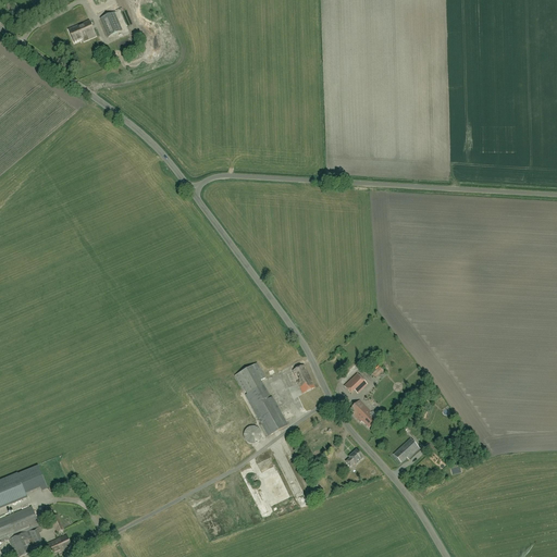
[(102,11),(126,0),(106,0),(99,3),(102,11)]
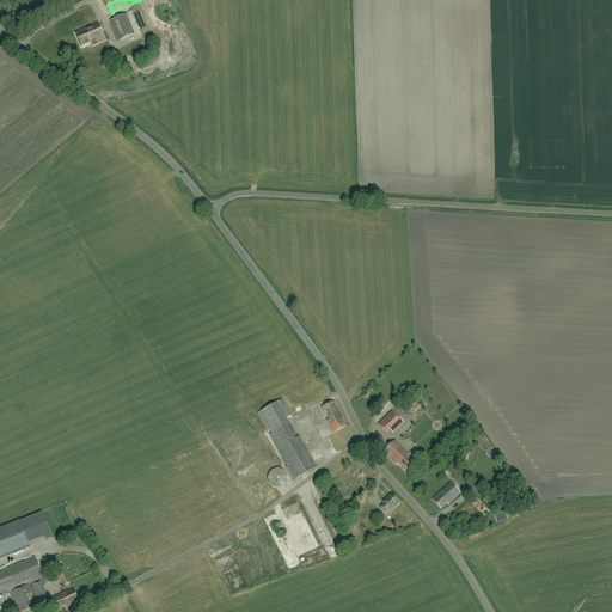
[(148,30),(141,6),(128,10),(136,34),(148,30)]
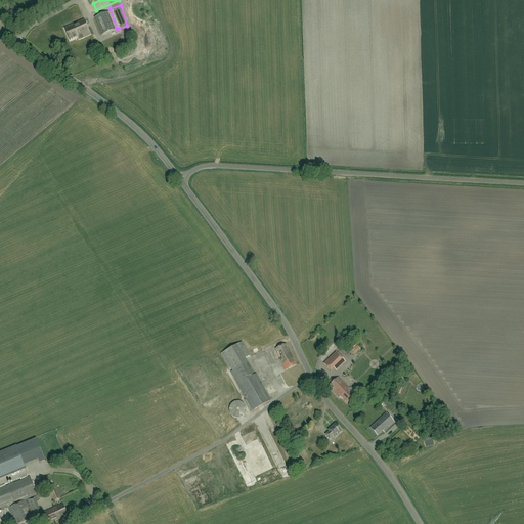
[(101,35),(115,29),(107,12),(94,17),(101,35)]
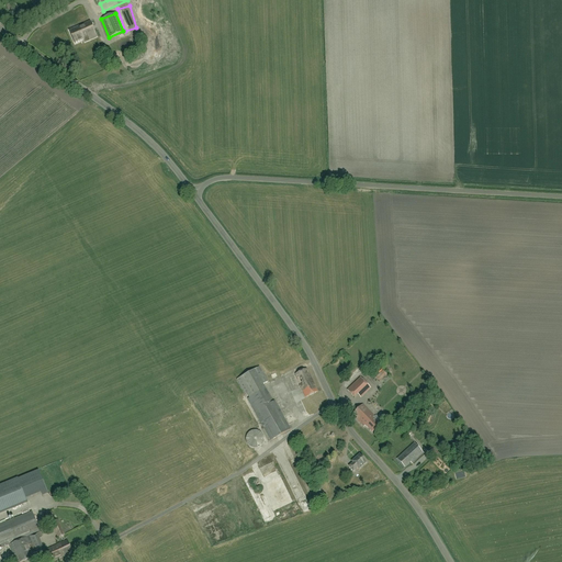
[(85,42),(97,36),(90,21),(69,30),(75,43),(83,40),(85,42)]
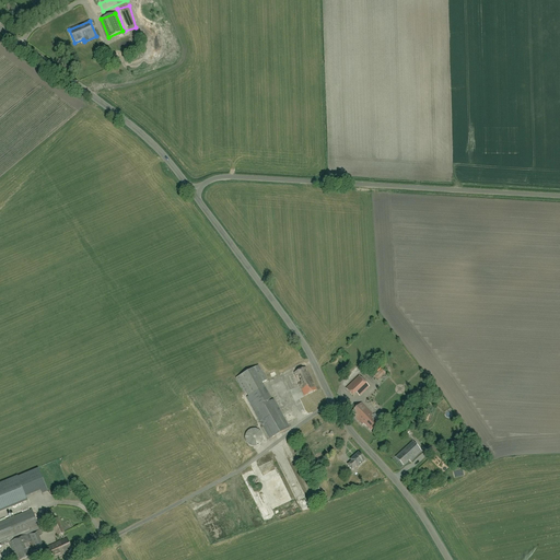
[(259,365),(235,378),(244,393),(246,393),(248,397),(246,397),(270,439),(290,428),(273,399),(258,408),(248,391),(267,381),(259,365)]
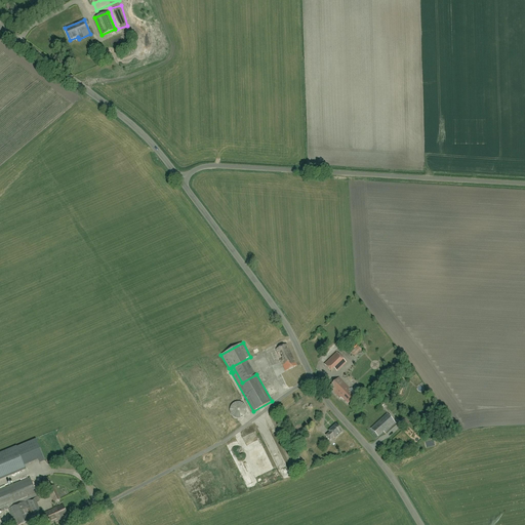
[(358,345),(351,352),(355,356),(362,349),(358,345)]
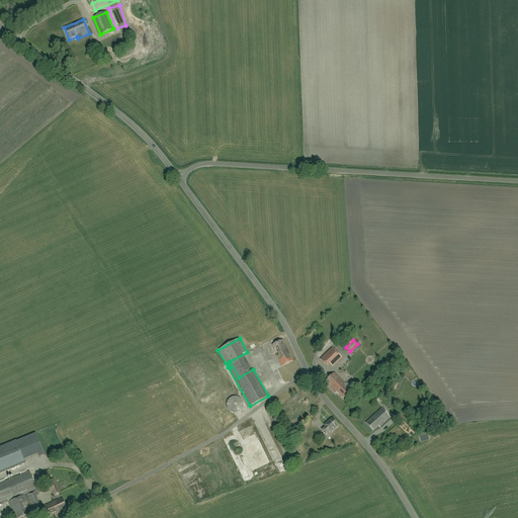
[(332,348),(320,359),(327,366),(339,355),(332,348)]
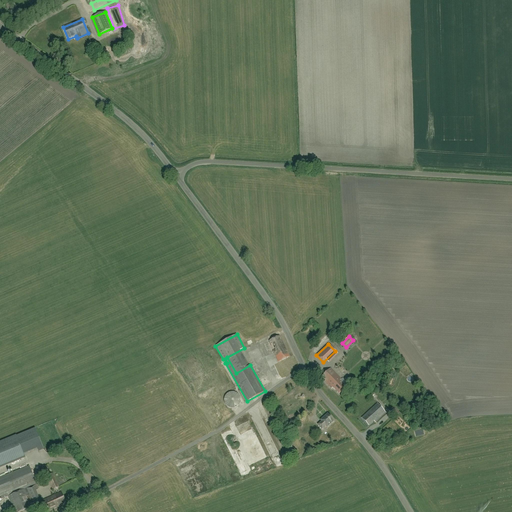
[(279,362),(292,357),(290,354),(284,357),(283,354),(276,356),(275,352),(270,354),(273,362),(278,360),(279,362)]
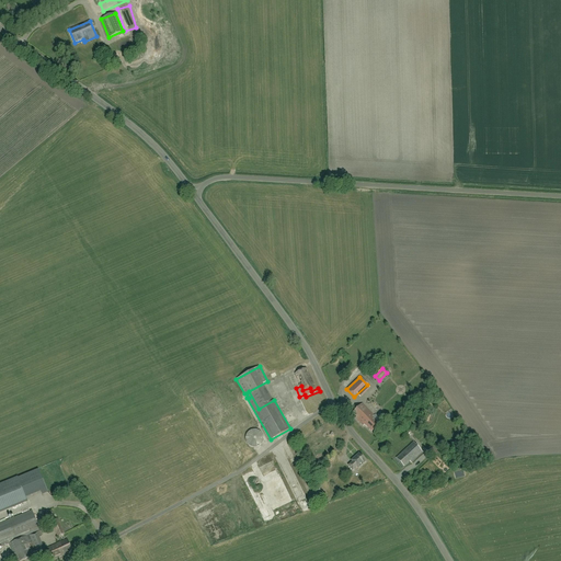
[(371,432),(379,425),(373,418),(374,415),(363,404),(352,414),(363,426),(365,425),(371,432)]
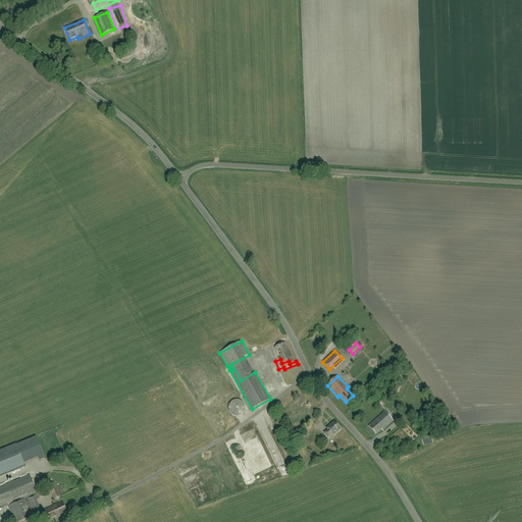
[(272,384),(266,386),(269,393),(275,390),(272,384)]
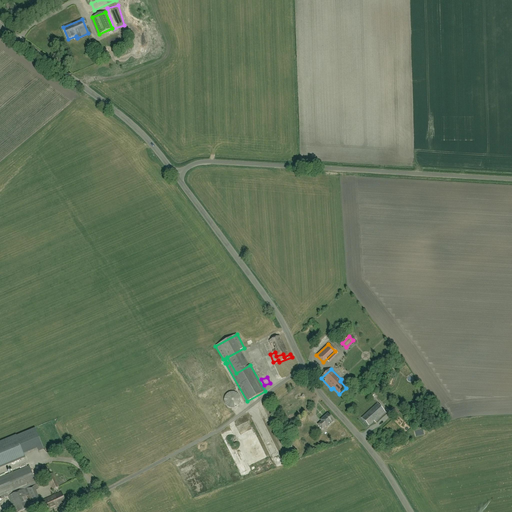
[(224,399),(224,401),(225,404),(226,406),(228,408),(231,409),(233,409),(236,408),(238,406),(240,404),(240,401),(240,399),(239,396),(238,394),(236,393),(233,392),(231,392),(228,393),(226,394),(225,396),(224,399)]
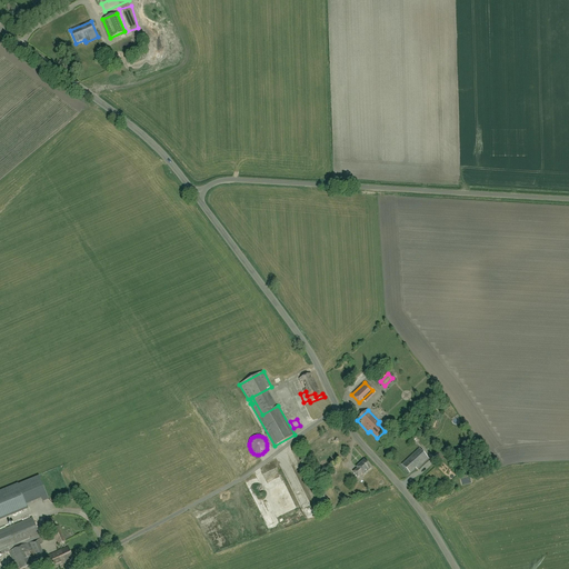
[(418,468),(428,459),(419,449),(402,465),(410,472),(417,467),(418,468)]
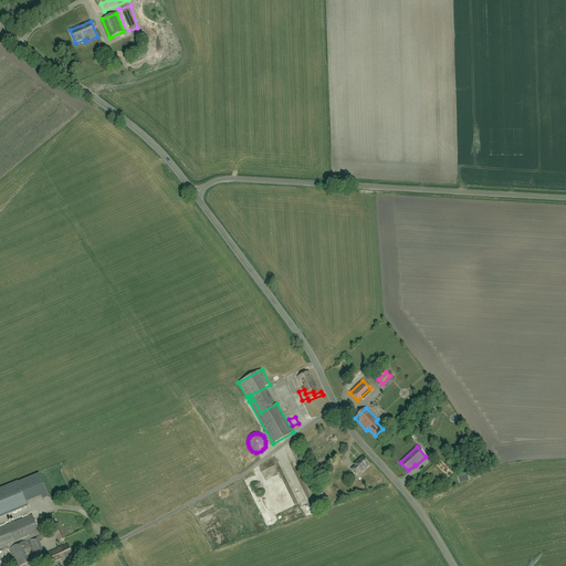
[(229,454),(237,465),(239,464),(232,452),(229,454)]
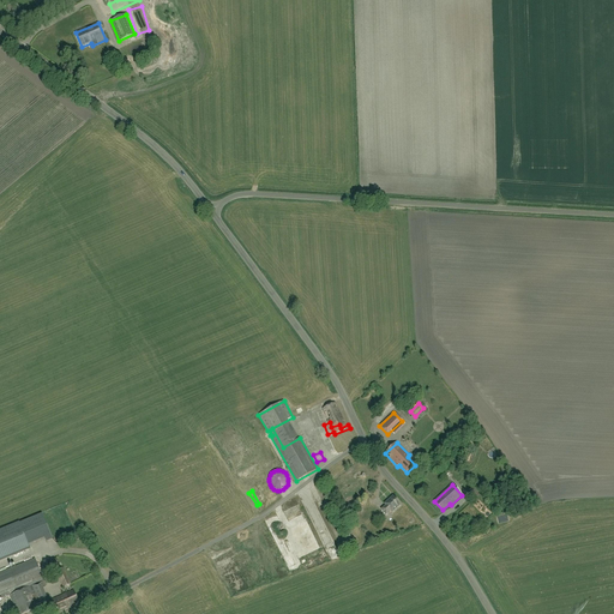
[(392,513),(401,505),(393,497),(384,505),(386,506),(381,510),(386,516),(391,511),(392,513)]
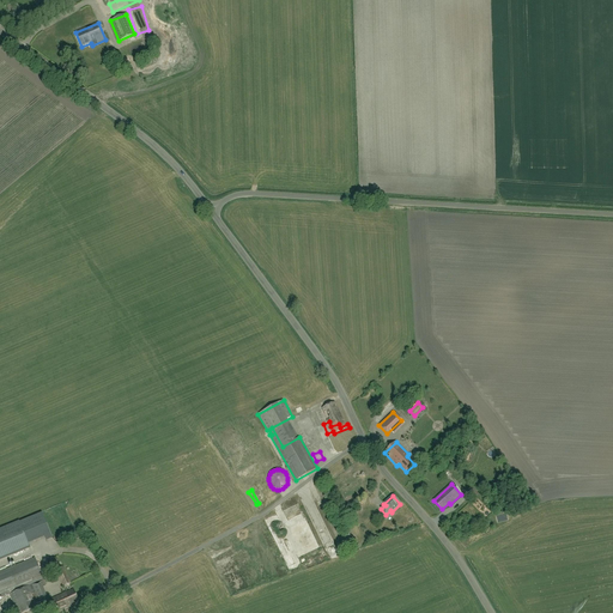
[(20,522),(0,530),(0,559),(30,547),(29,544),(20,522)]
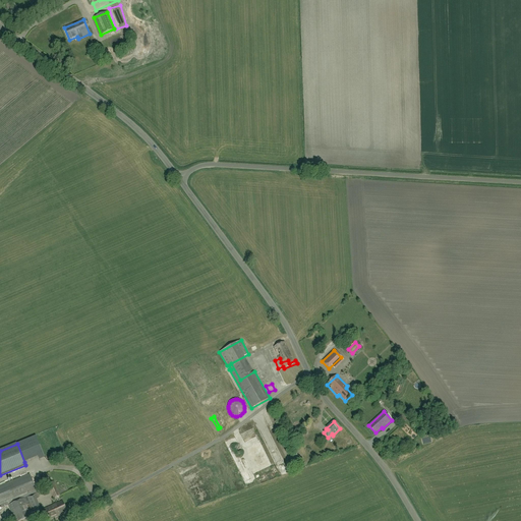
[(0,509),(8,506),(14,520),(20,520),(32,517),(31,514),(41,510),(37,499),(40,498),(38,493),(30,474),(0,485),(0,509)]
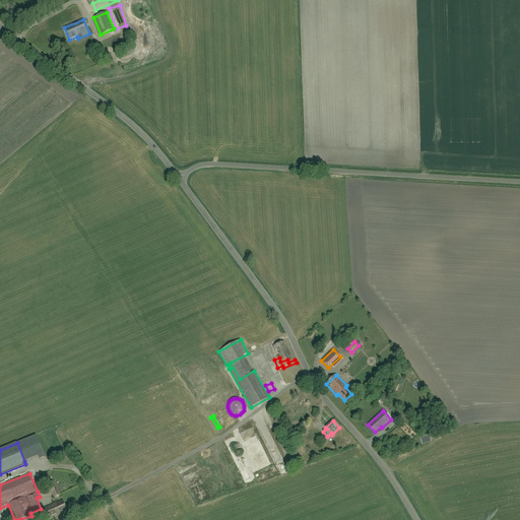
[(54,498),(60,495),(54,480),(48,483),(54,498)]
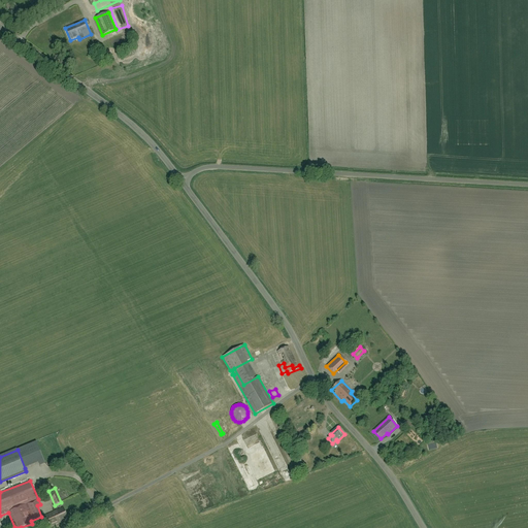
[(43,517),(48,527),(68,519),(63,507),(43,517)]
